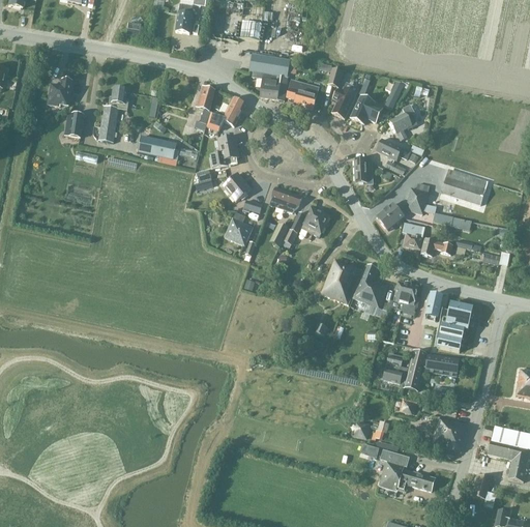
[(265,3),(249,0),(244,0),(239,37),(259,40),(265,3)]
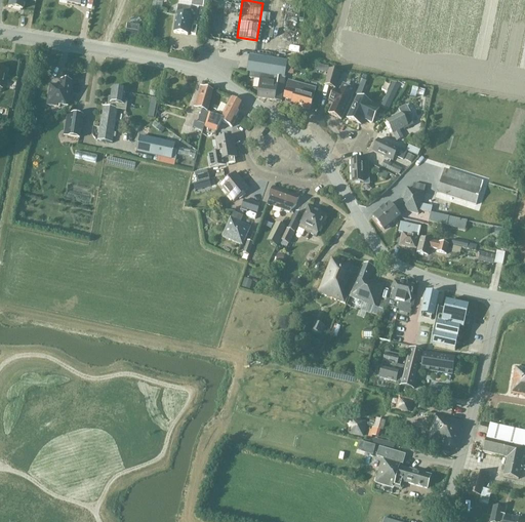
[(175,12),(173,31),(188,33),(190,13),(189,13),(190,5),(178,3),(177,12),(175,12)]
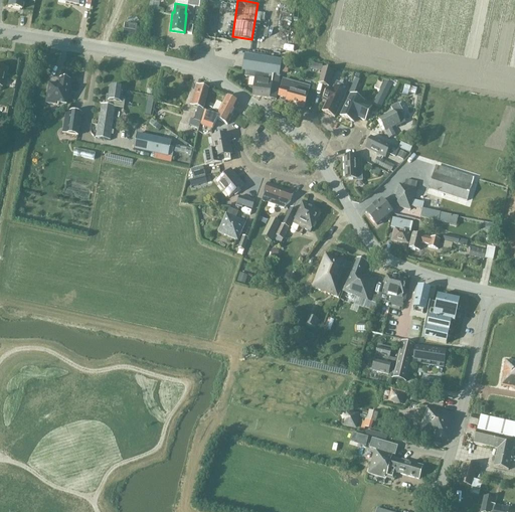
[(280,68),(282,59),(282,57),(244,51),(241,68),(255,70),(251,94),(276,98),(280,74),(279,74),(280,68)]
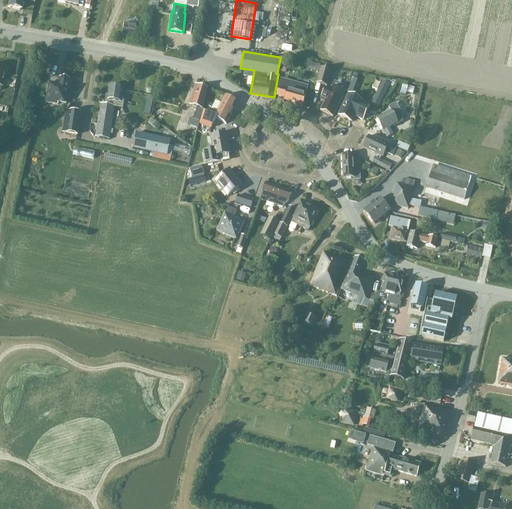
[(327,84),(331,69),(320,65),(316,81),(327,84)]
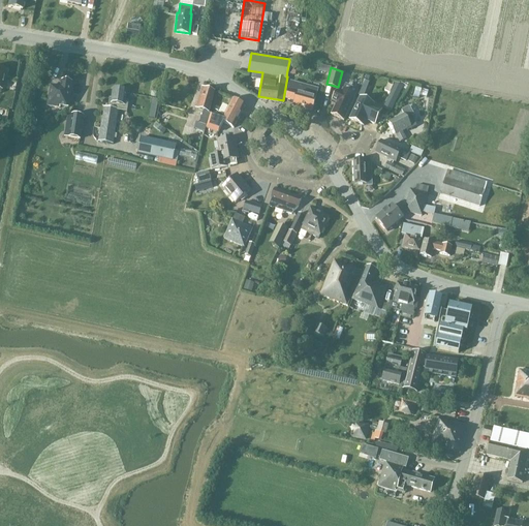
[(68,104),(72,80),(62,78),(61,84),(51,83),(48,103),(60,104),(60,103),(68,104)]
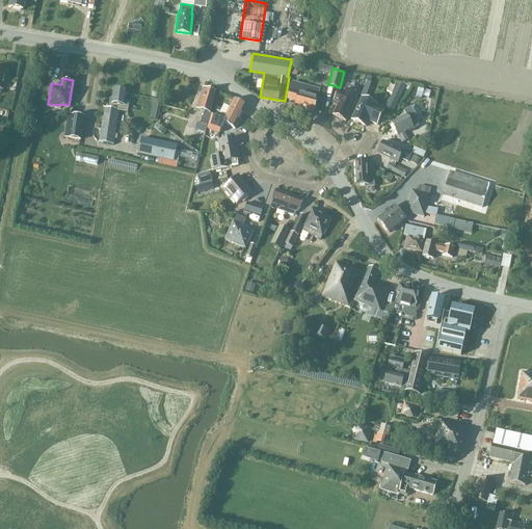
[(320,86),(291,79),(287,98),(295,100),(294,104),(314,109),(320,86)]
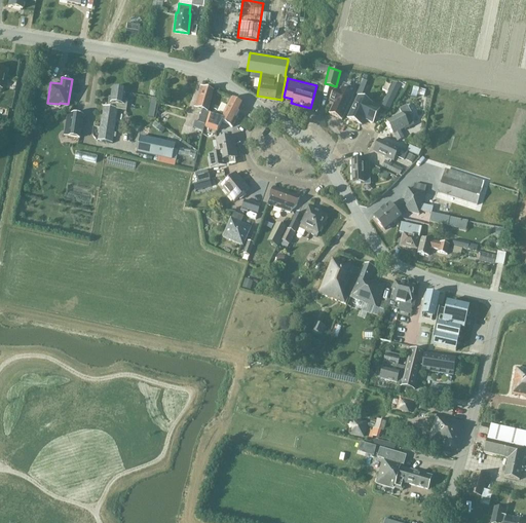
[(392,81),(381,105),(388,108),(400,85),(392,81)]
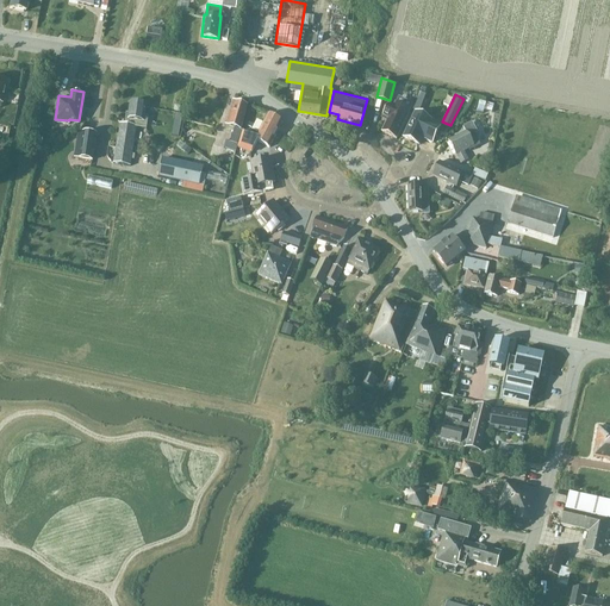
[(248,102),(232,97),(224,122),(234,125),(230,138),(225,137),(223,145),(235,149),(242,126),(241,126),(248,102)]
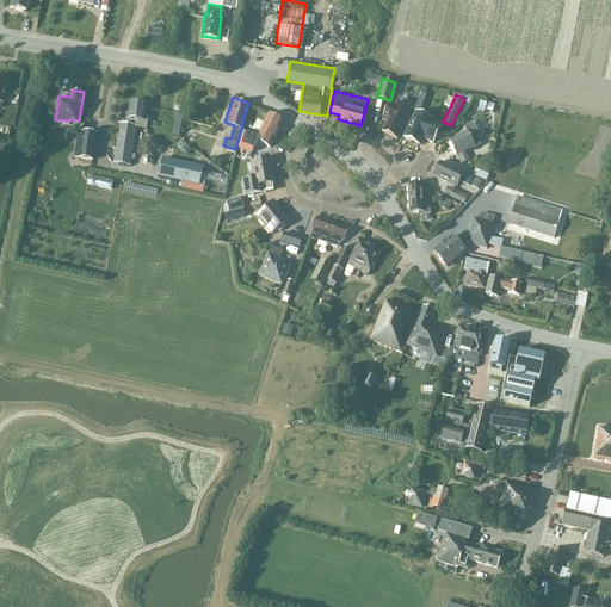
[(494,101),(480,98),(476,109),(483,111),(485,107),(492,110),(494,101)]
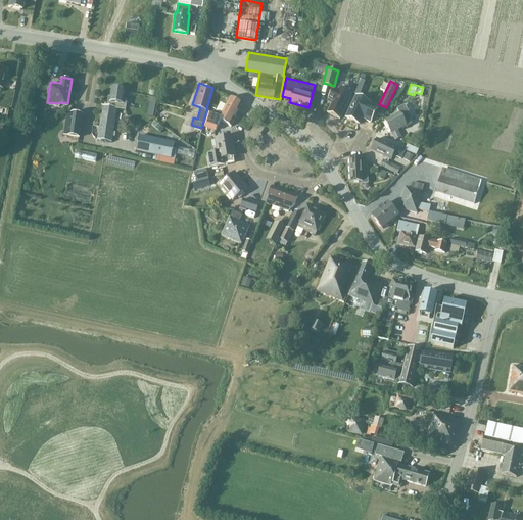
[(125,107),(126,100),(123,99),(125,87),(111,85),(108,104),(102,103),(97,138),(110,140),(115,106),(125,107)]
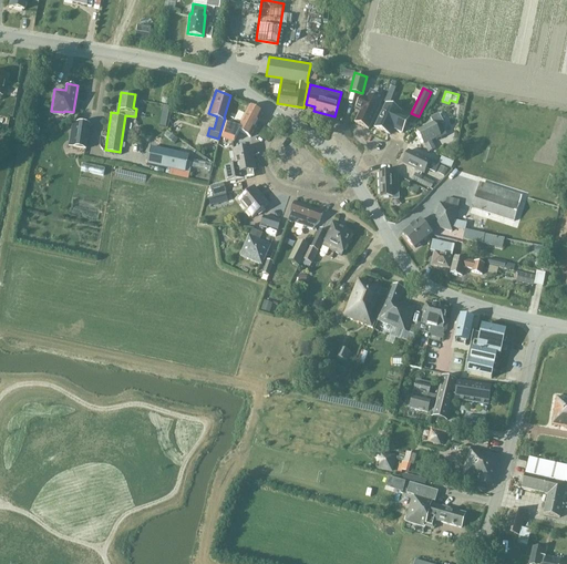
[(357,104),(362,106),(356,120),(369,125),(381,99),(369,93),(367,96),(362,94),(357,104)]
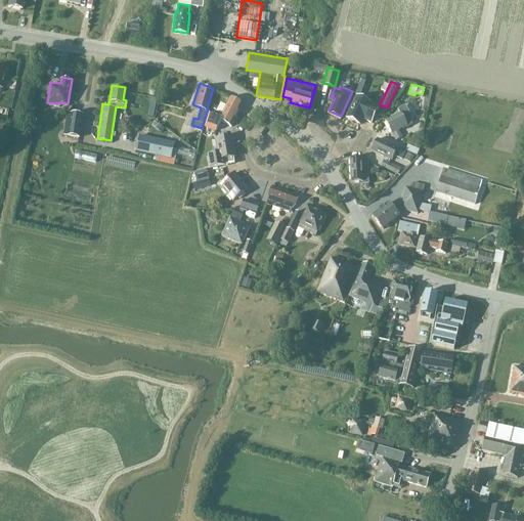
[(356,94),(346,116),(360,122),(360,121),(363,116),(365,117),(365,118),(370,121),(378,106),(369,102),(370,100),(356,94)]
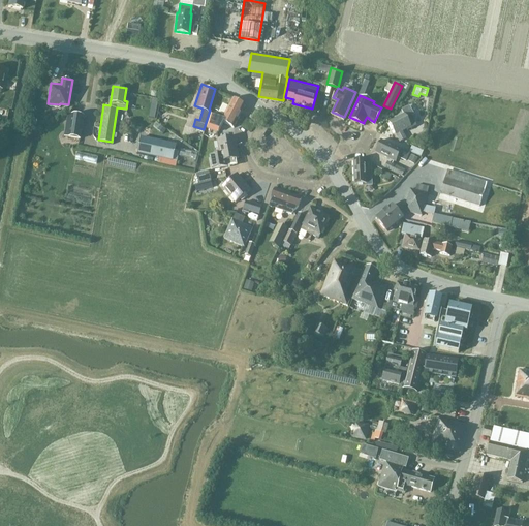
[(213,112),(207,125),(221,131),(226,120),(237,125),(246,103),(234,97),(223,119),(213,114),(214,112),(213,112)]
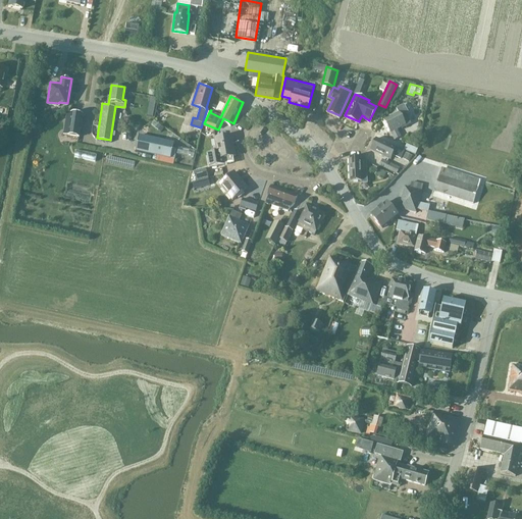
[(405,111),(400,114),(398,111),(383,119),(394,139),(400,135),(396,128),(404,123),(405,125),(411,122),(405,111)]
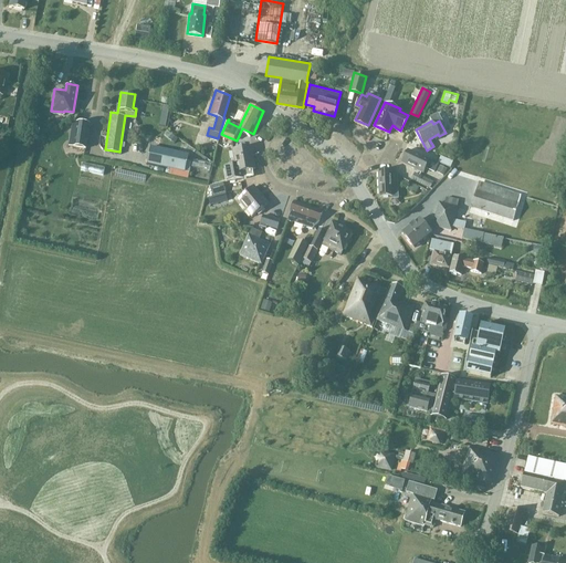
[(71,145),(85,147),(88,126),(74,124),(71,145)]
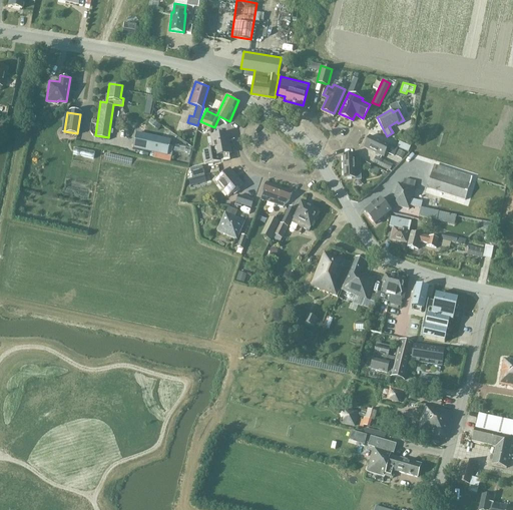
[(170,138),(136,130),(133,146),(167,154),(170,138)]
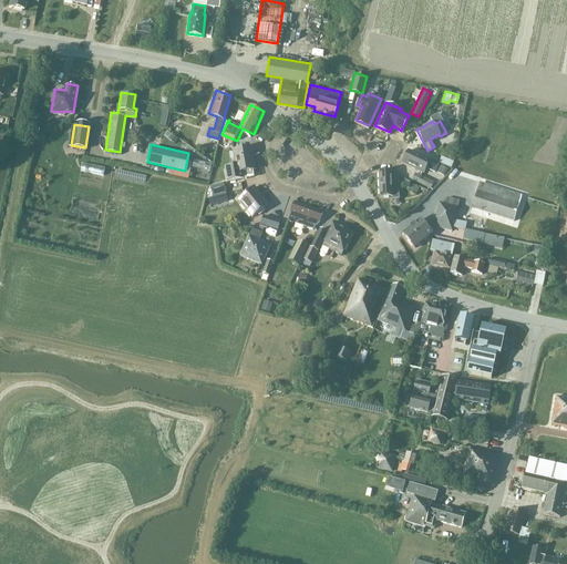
[(234,149),(237,163),(224,165),(226,178),(243,176),(241,170),(254,166),(250,145),(234,149)]
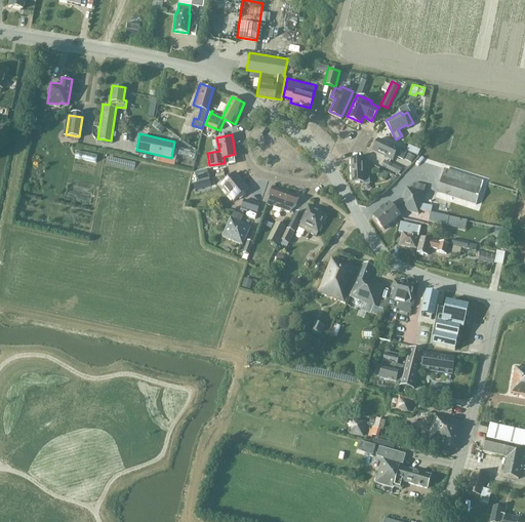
[(398,147),(377,136),(371,150),(392,159),(395,154),(403,158),(407,150),(398,146),(398,147)]
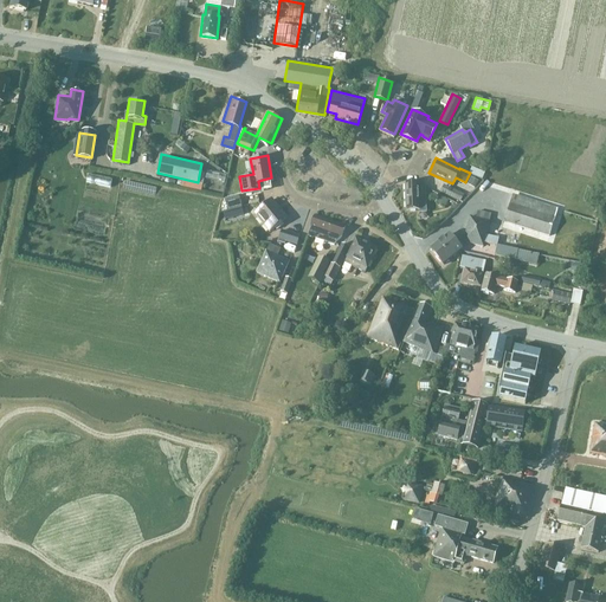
[(485,173),(488,166),(475,160),(472,167),(485,173)]
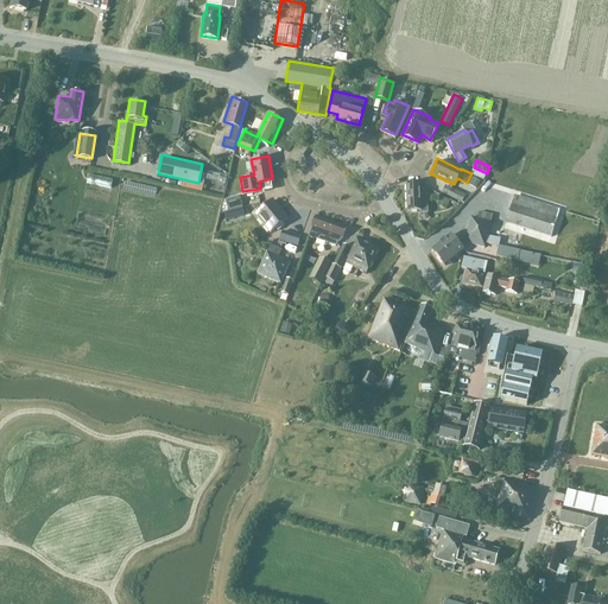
[(420,182),(420,179),(405,180),(406,209),(420,209),(420,211),(428,211),(426,182),(420,182)]
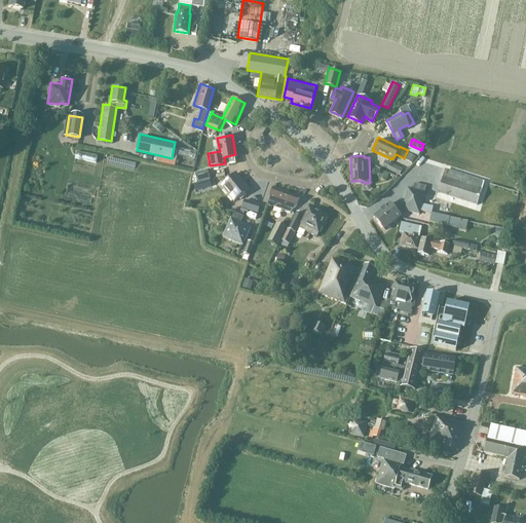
[(403,166),(387,159),(384,158),(381,164),(399,174),(403,166)]
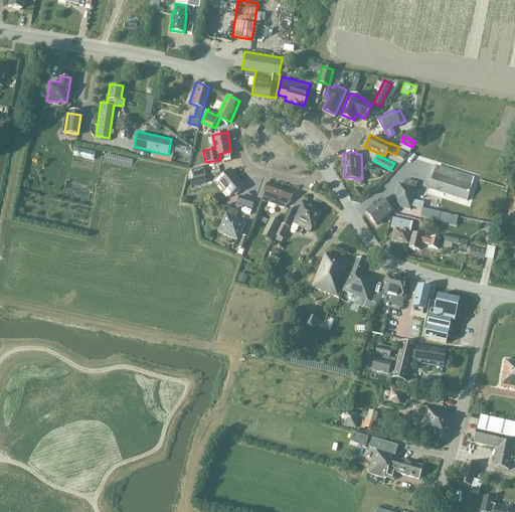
[(466,199),(474,176),(436,163),(427,186),(466,199)]
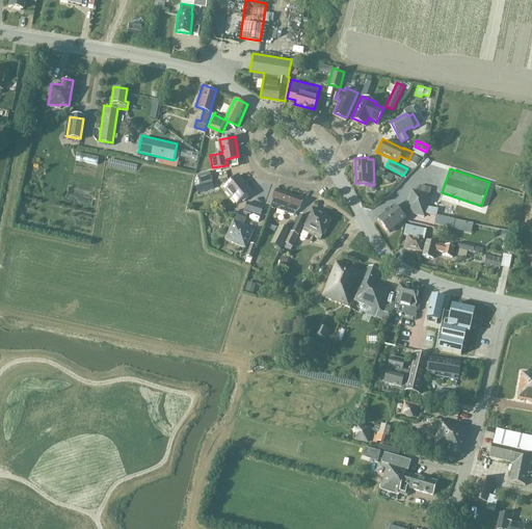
[(210,169),(197,173),(200,182),(212,179),(210,169)]
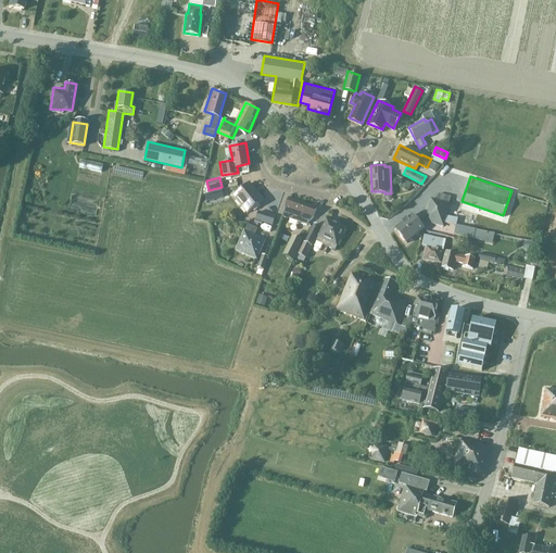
[(248,210),(263,198),(249,181),(234,193),(248,210)]
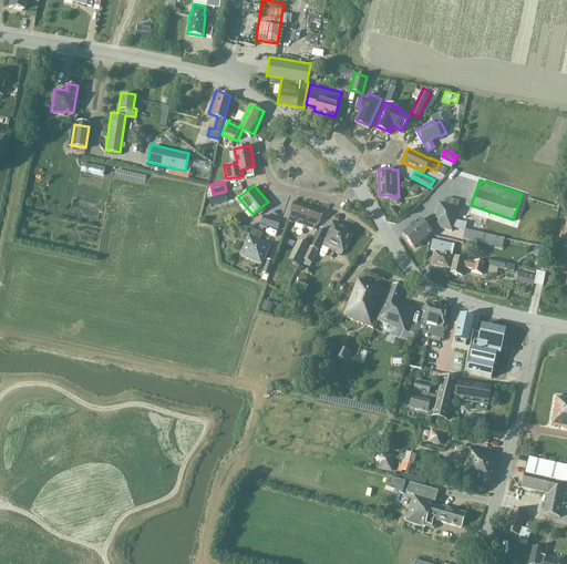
[(455,218),(460,198),(446,195),(445,202),(440,201),(439,202),(434,224),(453,228),(454,225),(464,227),(462,237),(483,242),(484,232),(465,227),(466,221),(455,218)]
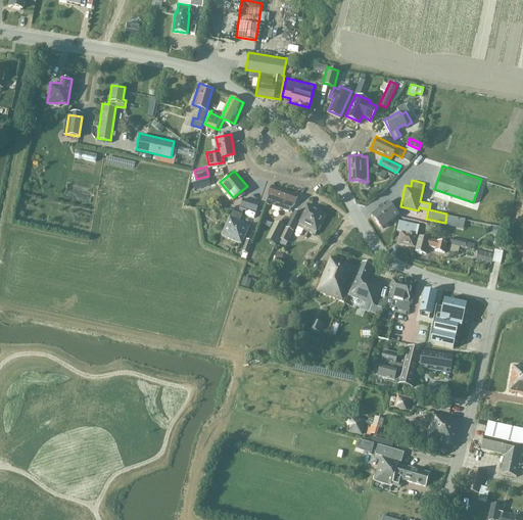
[(293,203),(294,204),(298,193),(272,184),(266,201),(288,208),(293,203)]
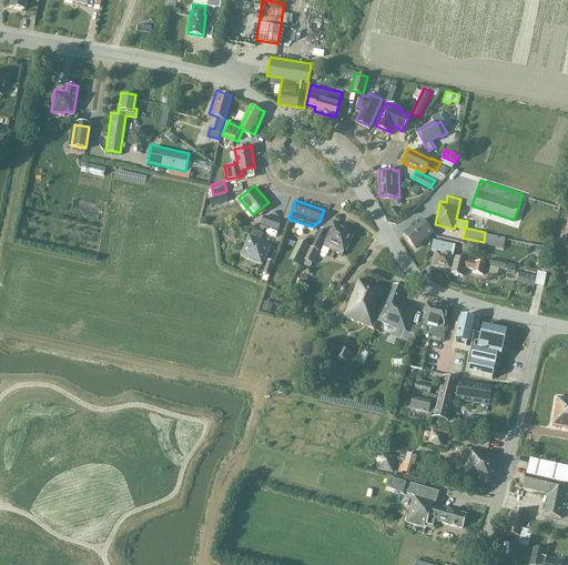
[(261,222),(261,224),(266,226),(267,224),(279,228),(281,219),(264,214),(261,222)]
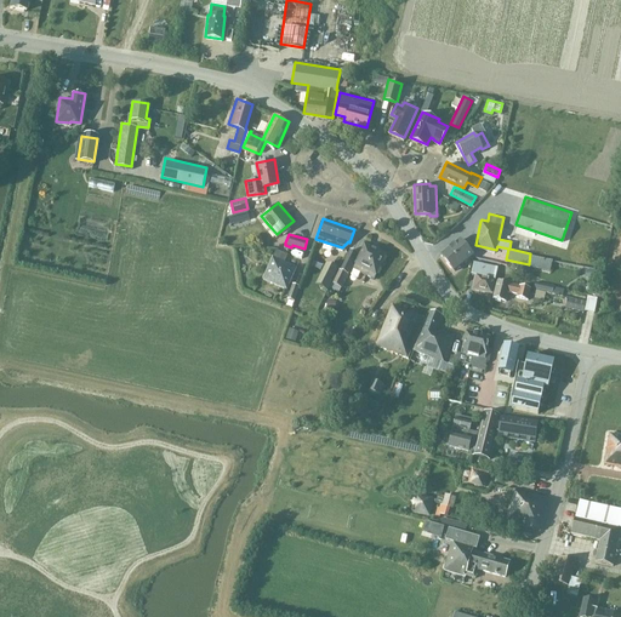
[(473,253),(460,236),(439,252),(454,269),(473,253)]
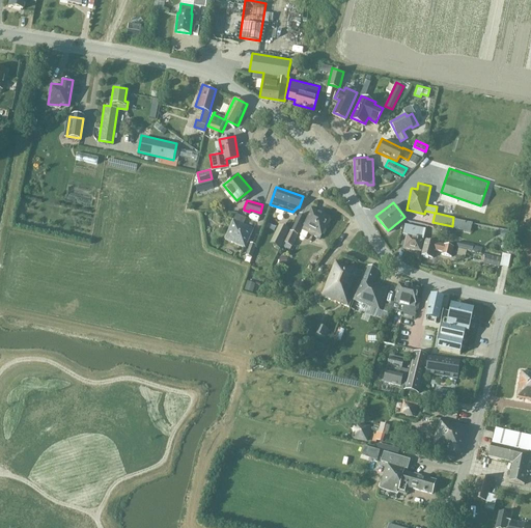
[(292,244),(301,227),(318,237),(319,235),(320,235),(331,216),(311,205),(307,215),(301,212),(291,229),(290,228),(284,240),(292,244)]
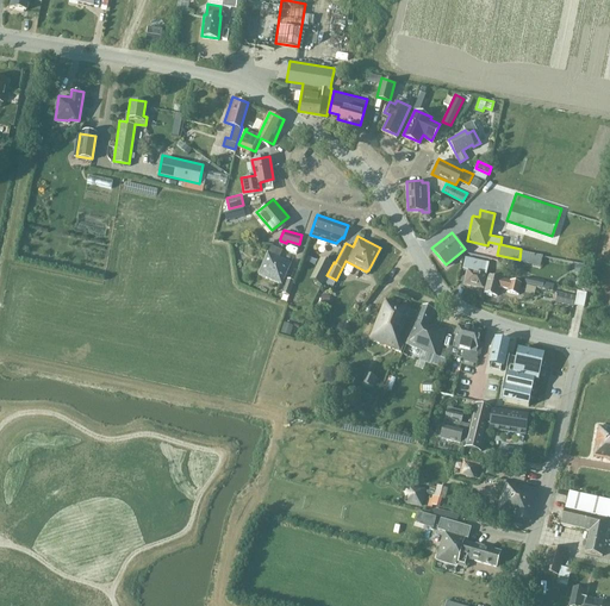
[(268,250),(259,272),(277,279),(282,282),(292,261),(280,255),(282,248),(273,244),(272,243),(268,250)]
